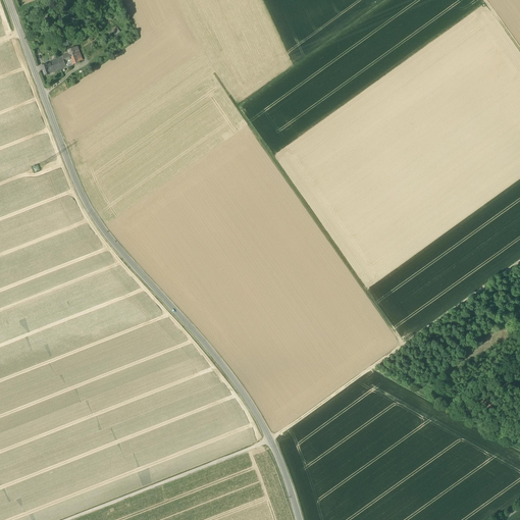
[(69,33),(72,38),(79,35),(76,30),(69,33)]
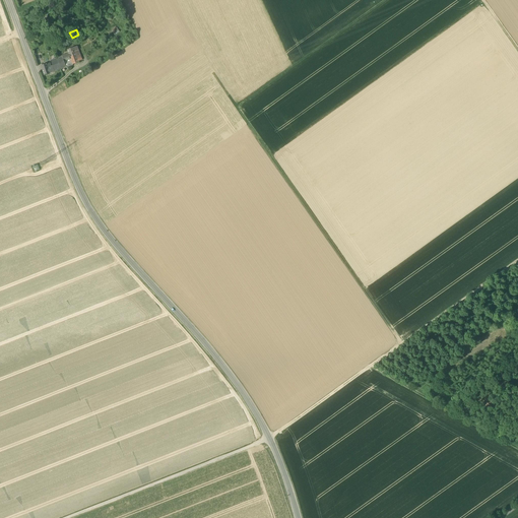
[(71,52),(75,62),(81,60),(81,59),(84,58),(79,44),(69,48),(71,52)]
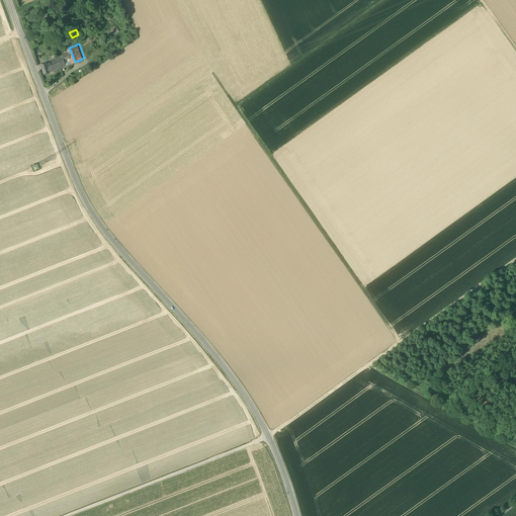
[(71,52),(59,56),(63,67),(68,64),(68,65),(75,63),(75,62),(71,52)]
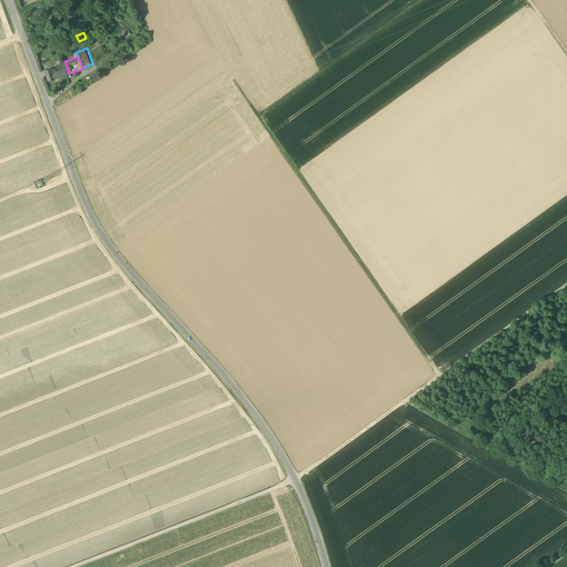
[(69,73),(65,61),(58,63),(60,71),(61,76),(69,73)]
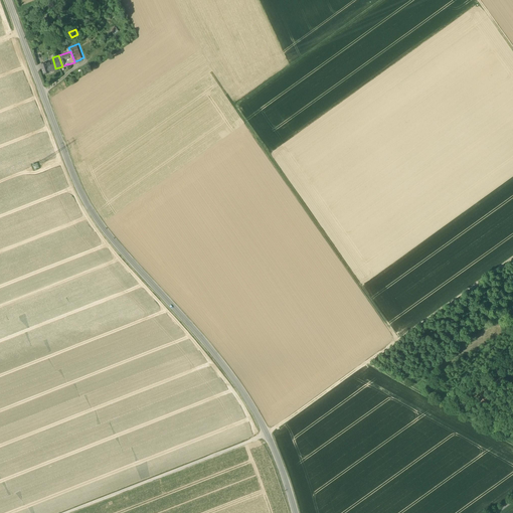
[(45,72),(51,70),(48,61),(42,62),(45,72)]
